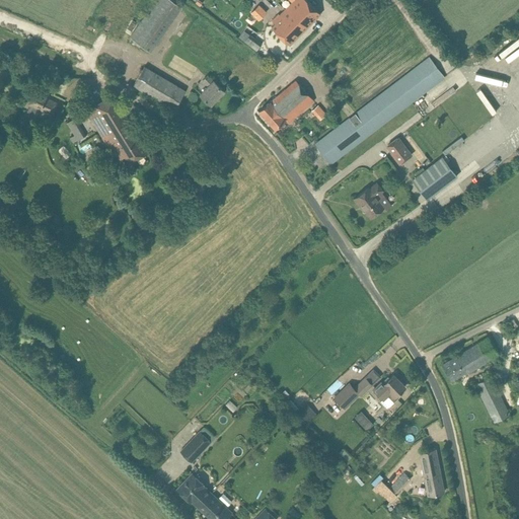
[(181,6),(172,0),(154,0),(129,36),(150,51),(181,6)]
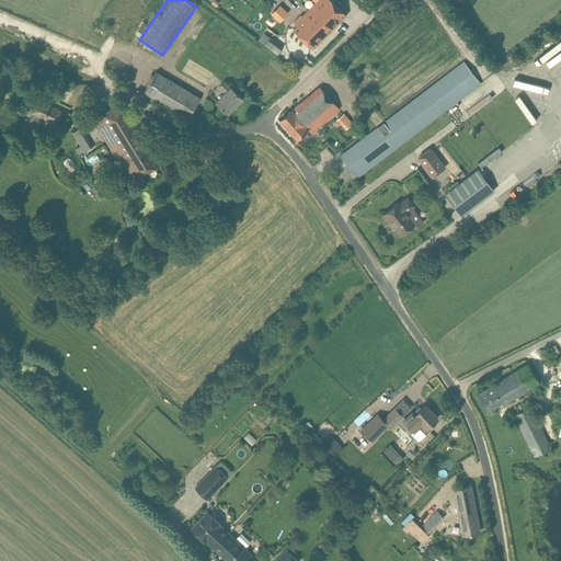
[(313,0),(316,2),(308,11),(319,21),(322,18),(333,29),(346,14),(331,0),(313,0)]
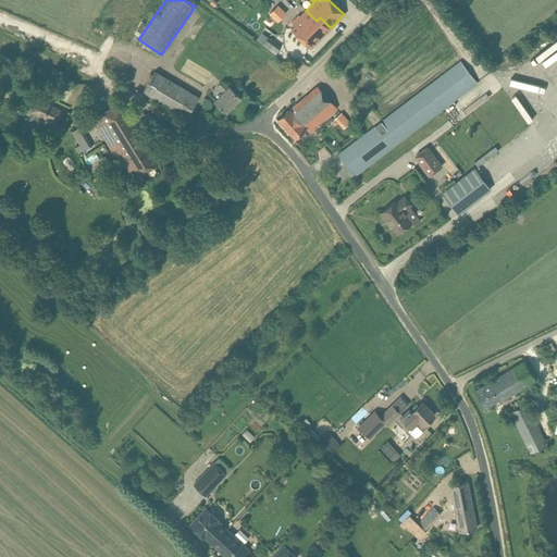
[(279,2),(270,11),(279,20),(287,11),(279,2)]
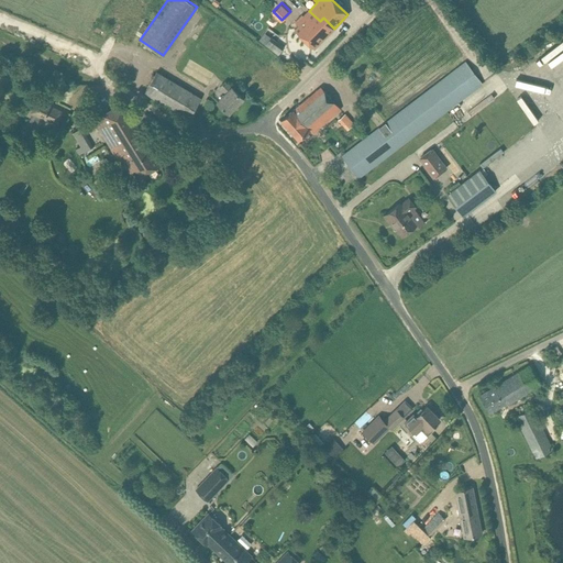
[(309,11),(302,18),(301,15),(295,22),(298,26),(295,30),(313,48),(334,29),(323,18),(320,21),(309,11)]
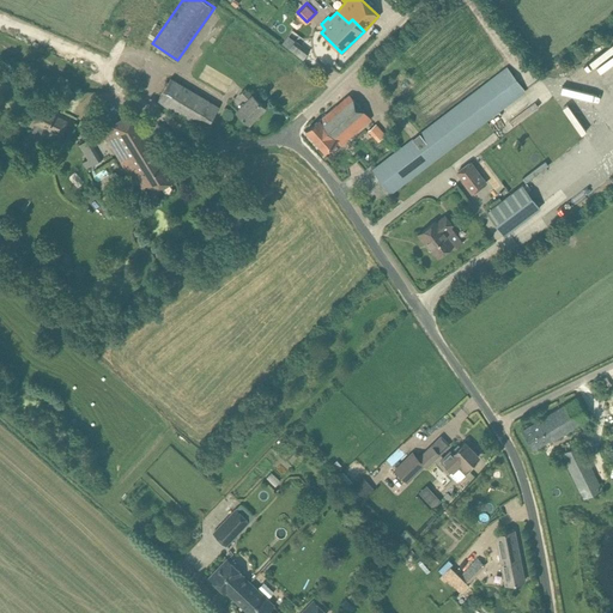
[(296,41),(289,49),(303,60),(310,52),(296,41)]
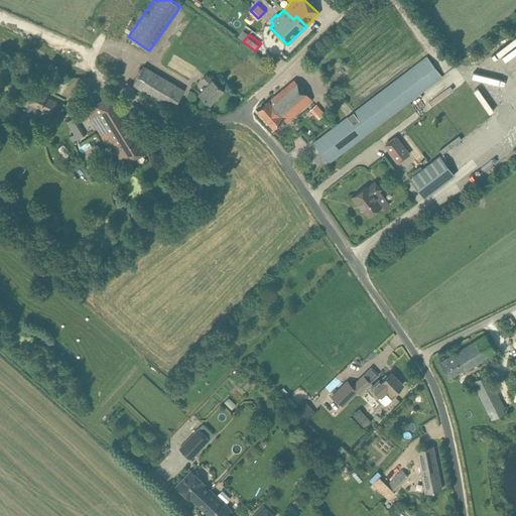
[(515,42),(515,40),(491,55),(499,69),(515,57),(515,42)]
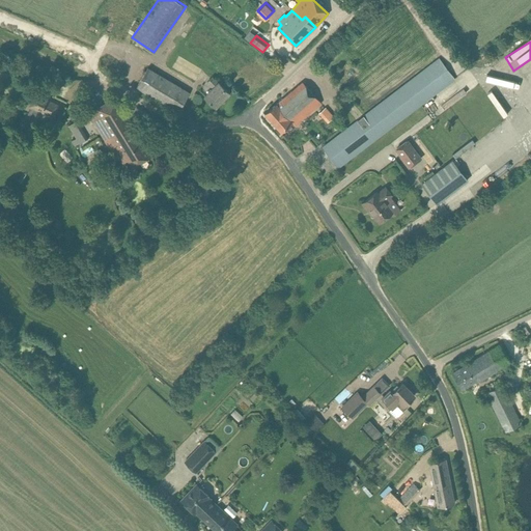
[(439,57),(331,141),(323,147),(338,168),(455,78),(439,57)]
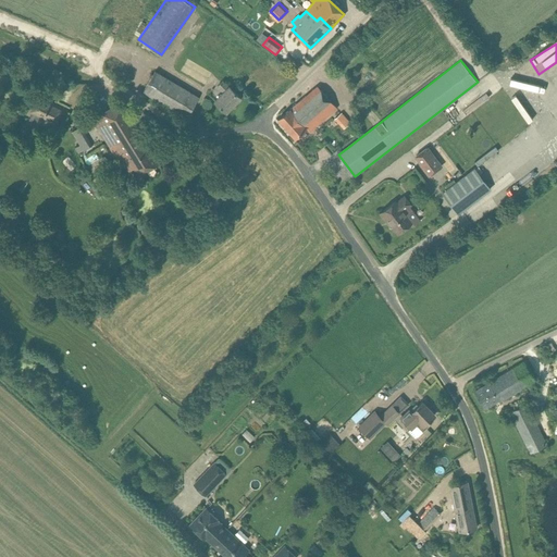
[(143,91),(186,116),(198,97),(155,71),(143,91)]
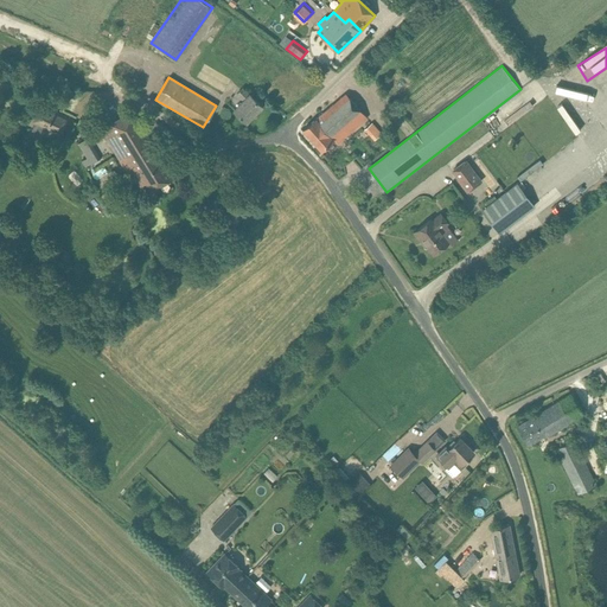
[(235,110),(247,122),(262,106),(250,94),(249,95),(243,88),(237,94),(244,101),(235,110)]
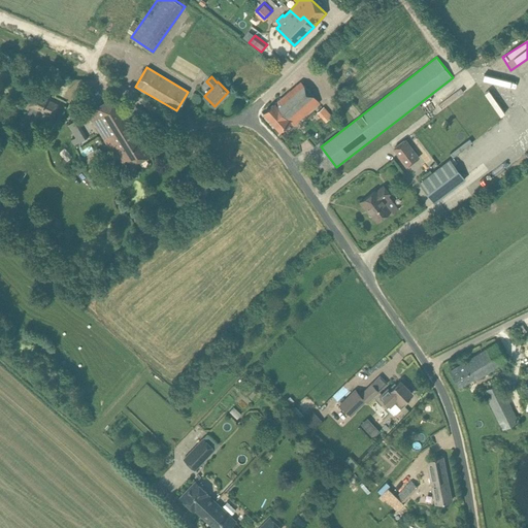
[(301,81),(283,97),(301,118),(320,102),(301,81)]
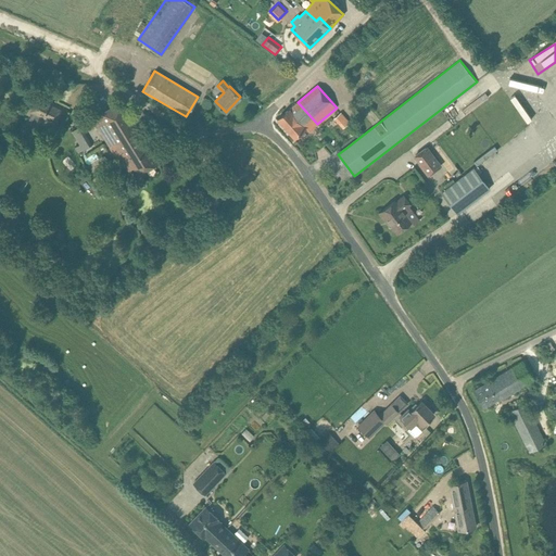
[(64,110),(38,97),(30,111),(47,119),(46,122),(54,126),(55,123),(58,124),(64,110)]
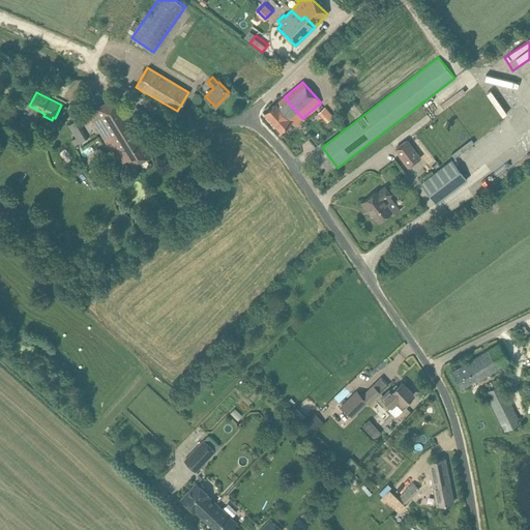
[(89,113),(94,122),(113,153),(121,149),(131,167),(151,154),(115,97),(89,113)]
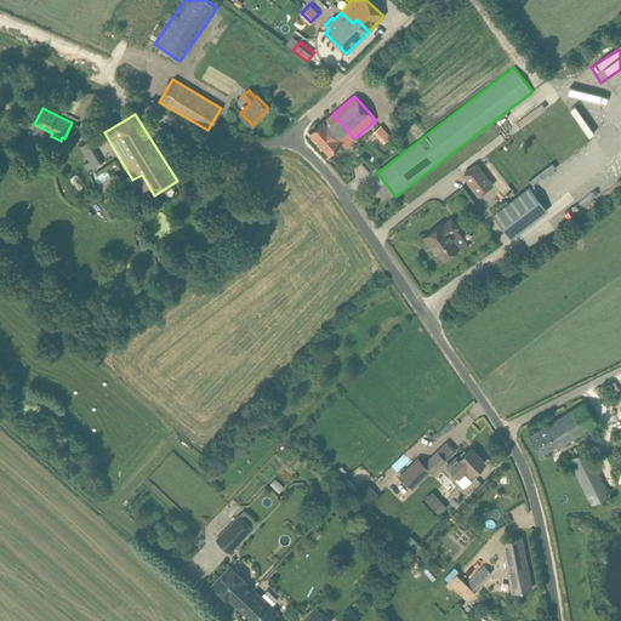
[(354,138),(332,114),(311,132),(329,153),(341,142),(345,147),(354,138)]
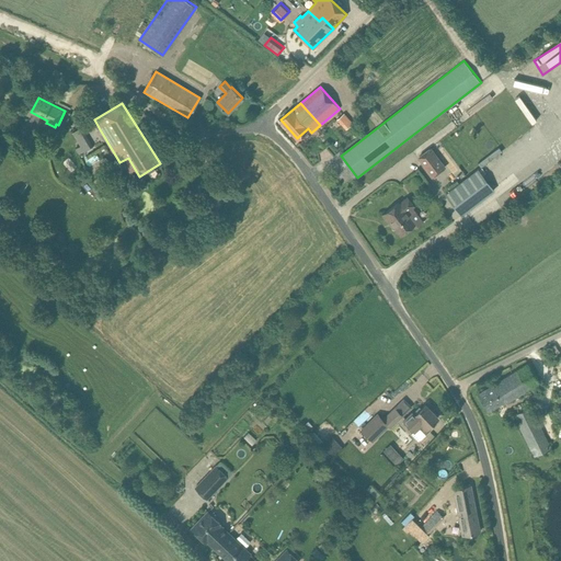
[(338,119),(346,129),(353,123),(343,113),(338,119)]
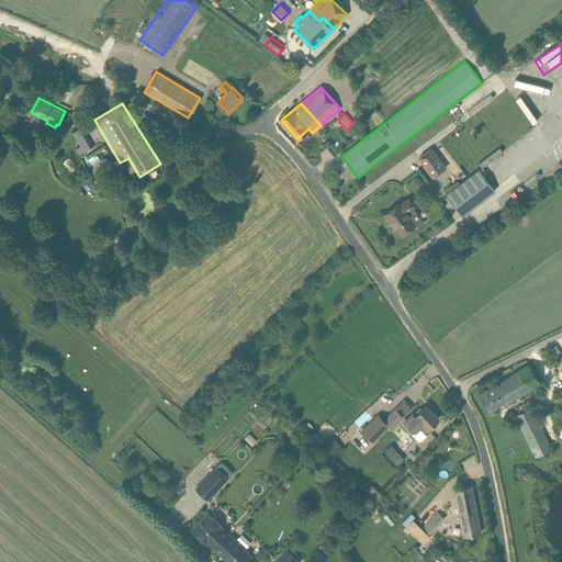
[(93,147),(88,136),(82,127),(72,133),(81,146),(76,149),(79,156),(93,147)]
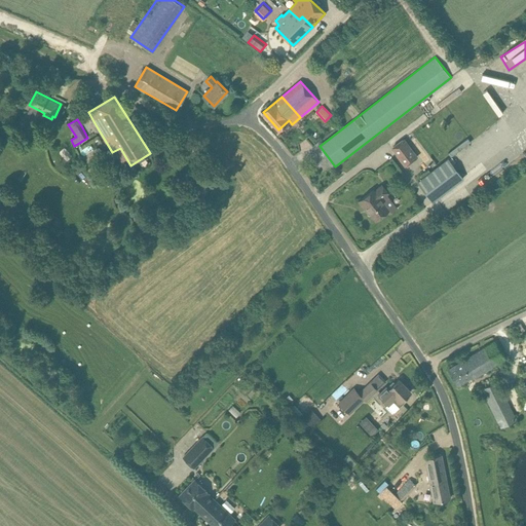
[(450,156),(471,142),(467,138),(447,151),(450,156)]
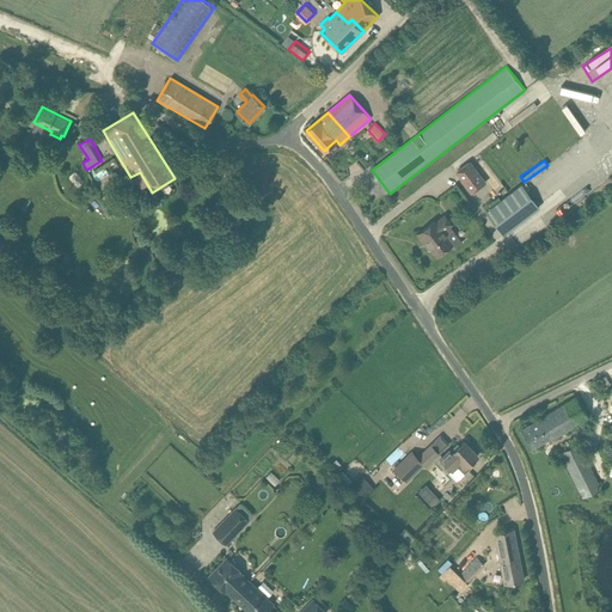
[(484,183),(469,163),(458,171),(464,178),(461,179),(472,193),(484,183)]
